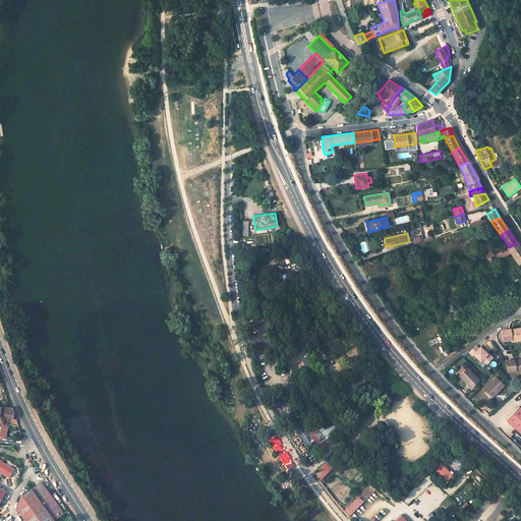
[(520,247),(517,243),(509,247),(507,248),(510,252),(520,269),(520,247)]
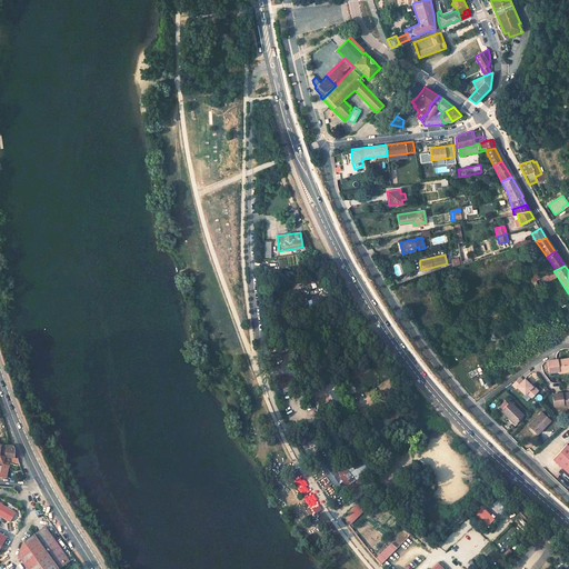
[(546,275),(542,268),(536,271),(539,278),(546,275)]
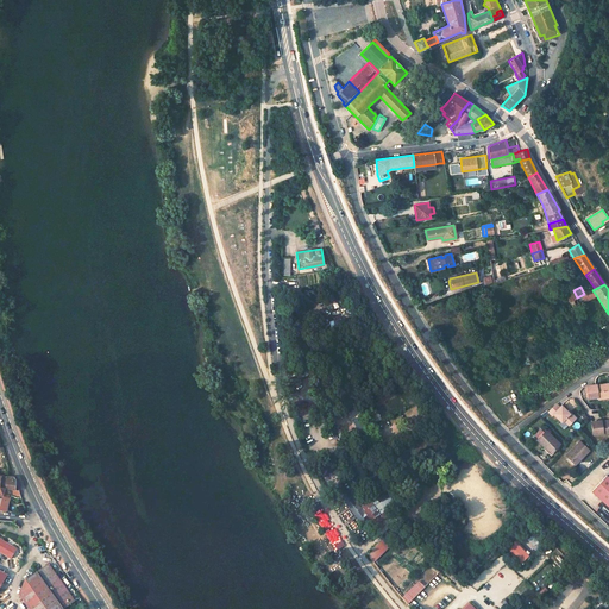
[(577,297),(573,290),(565,294),(569,302),(577,297)]
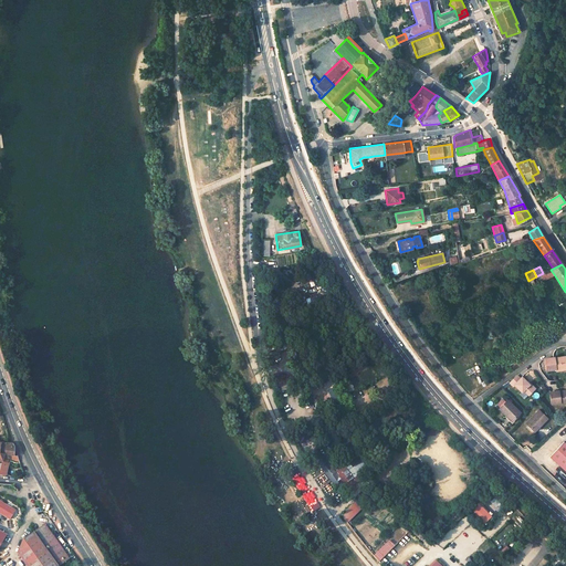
[(554,274),(551,270),(548,271),(543,273),(536,276),(528,281),(533,285),(554,274)]
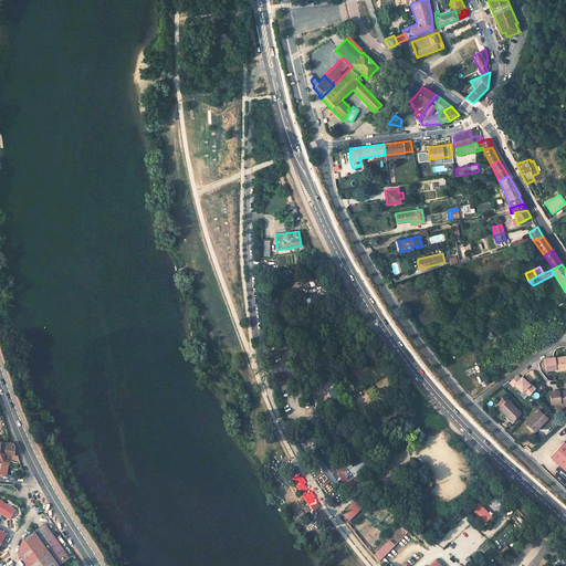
[(565,368),(565,358),(557,359),(557,360),(554,360),(554,358),(545,359),(546,371),(555,370),(555,373),(561,371),(561,369),(565,368)]
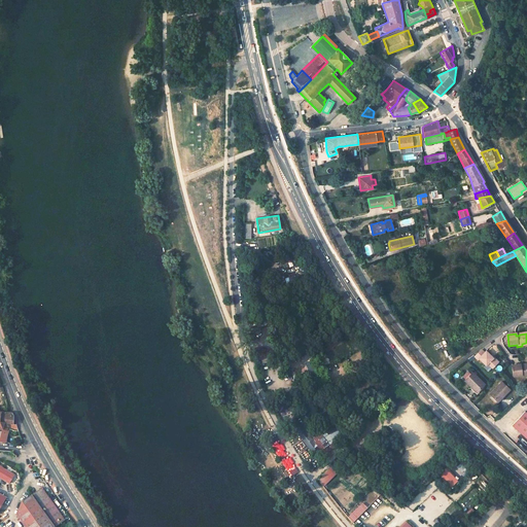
[(344,358),(339,346),(327,351),(332,362),(344,358)]
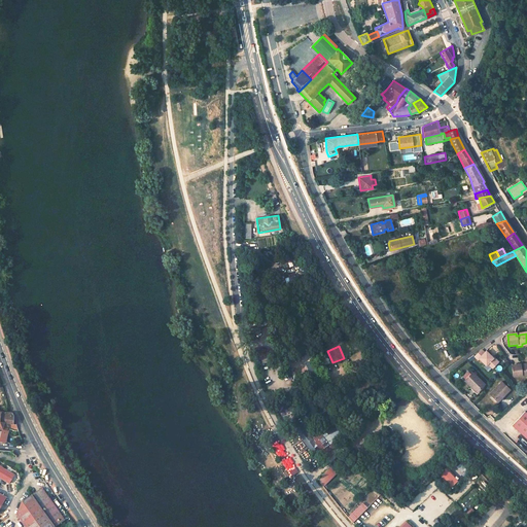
[(492,357),(485,351),(484,352),(481,350),(475,356),(478,359),(479,358),(486,364),(487,363),(492,367),(497,361),(492,356),(492,357)]
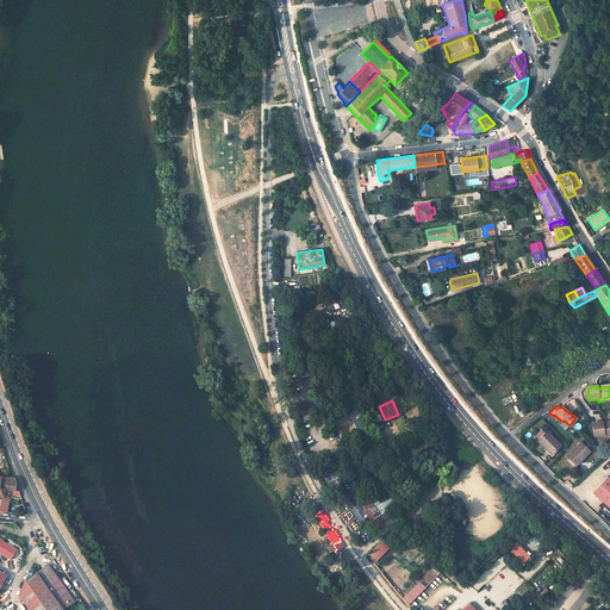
[(609,431),(609,419),(605,421),(605,423),(602,423),(601,421),(591,422),(593,435),(603,434),(603,436),(609,435),(608,431),(609,431)]
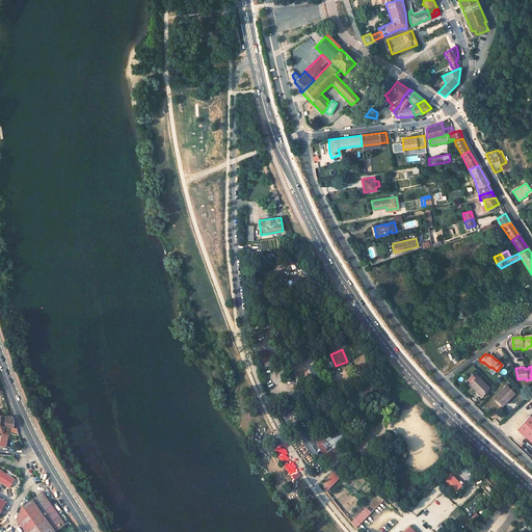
[(489,388),(477,375),(469,383),(476,391),(477,390),(482,395),(489,388)]
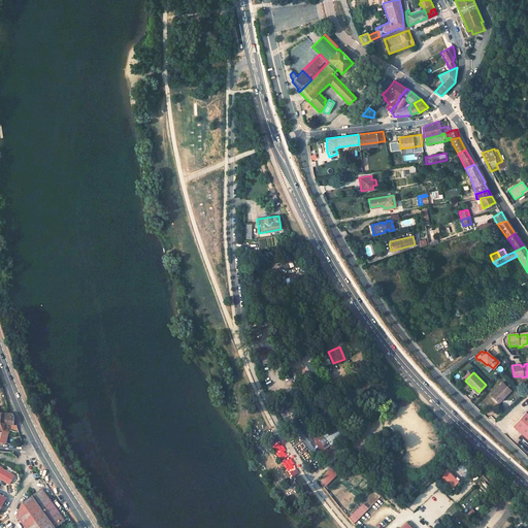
[(507,392),(499,385),(487,397),(494,404),(500,399),(501,399),(507,392)]
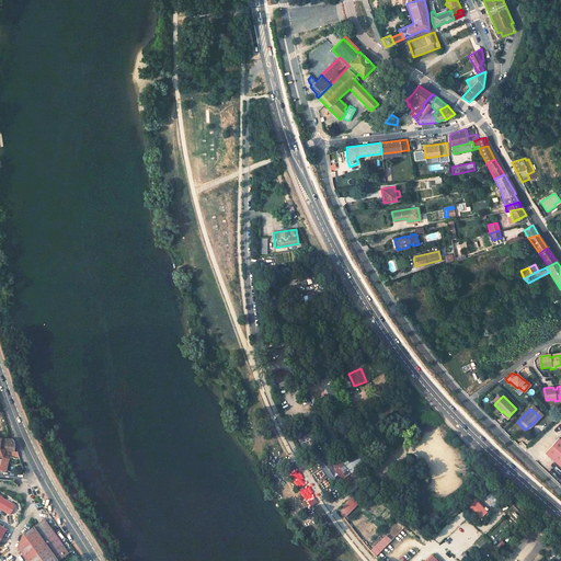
[(352,448),(340,425),(330,431),(343,454),(346,459),(341,462),(341,461),(336,465),(330,469),(325,472),(324,473),(335,489),(365,468),(363,465),(369,459),(365,453),(363,454),(356,445),(352,448)]
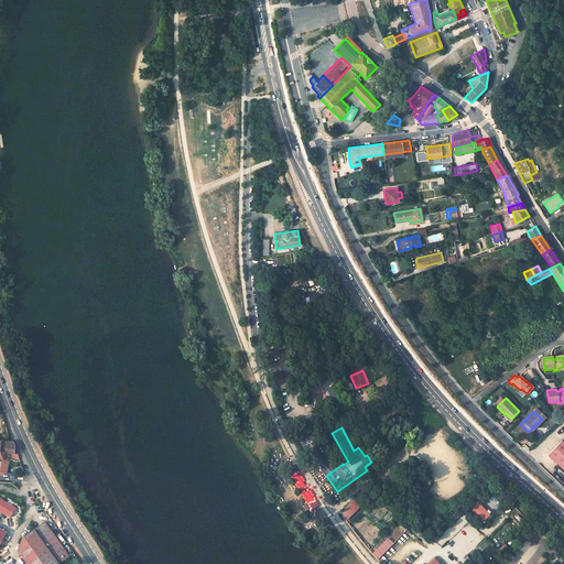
[(546,454),(563,469),(563,442),(561,440),(546,454)]
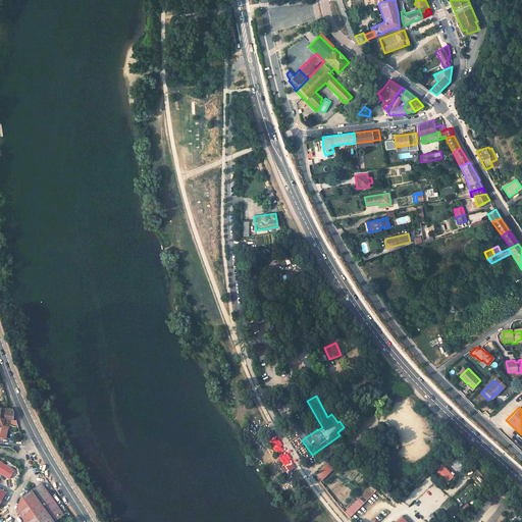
[(3,420),(4,419),(7,420),(12,421),(12,413),(11,410),(0,409),(0,419),(2,420),(3,420)]
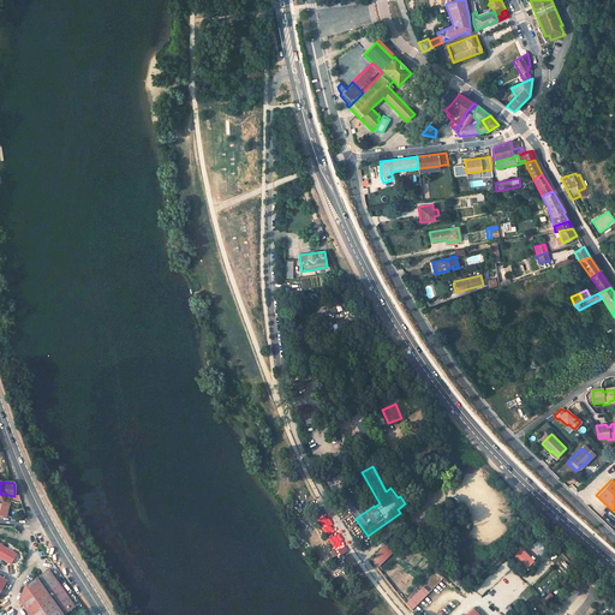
[(359,511),(346,493),(341,496),(353,514),(359,511)]
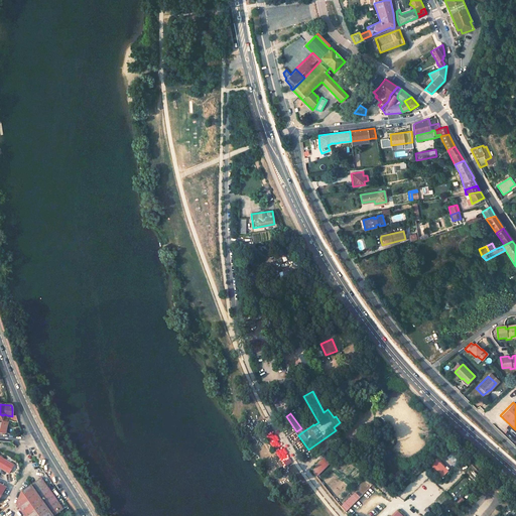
[(272,449),(280,445),(275,432),(266,435),(272,449)]
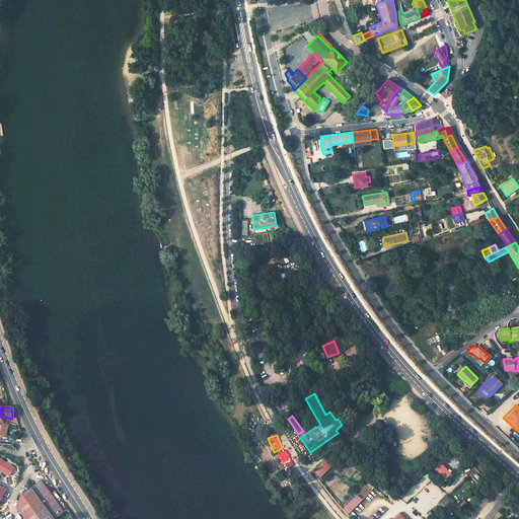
[(286,467),(293,464),(285,450),(276,454),(282,464),(284,463),(286,467)]
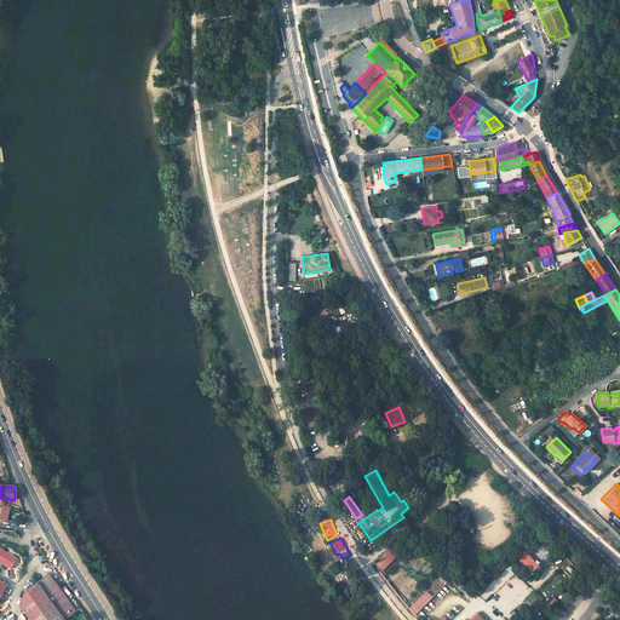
[(16,560),(0,550),(0,562),(10,569),(16,560)]
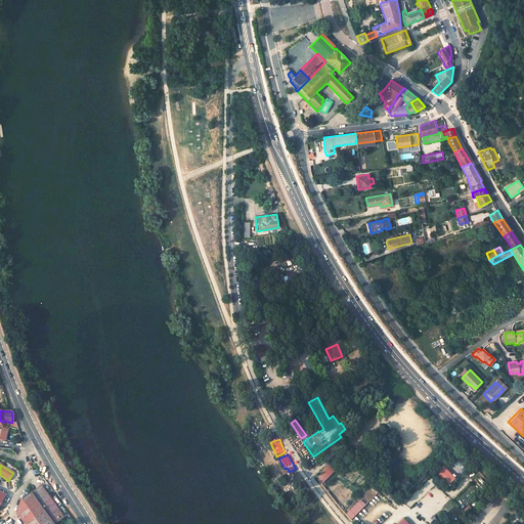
[(333,469),(328,465),(316,477),(320,482),(333,469)]
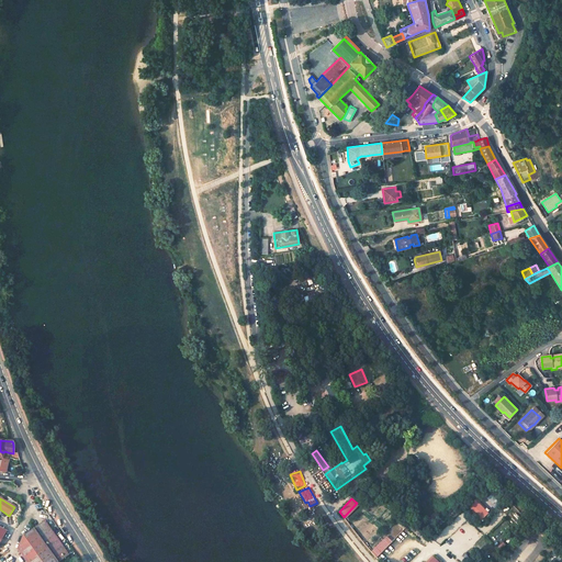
[(490,517),(473,502),(468,507),(483,524),(490,517)]
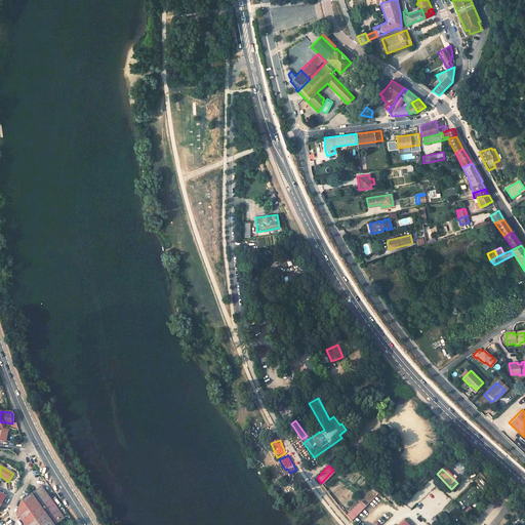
[(31,494),(52,524),(53,524),(64,518),(41,486),(31,494)]
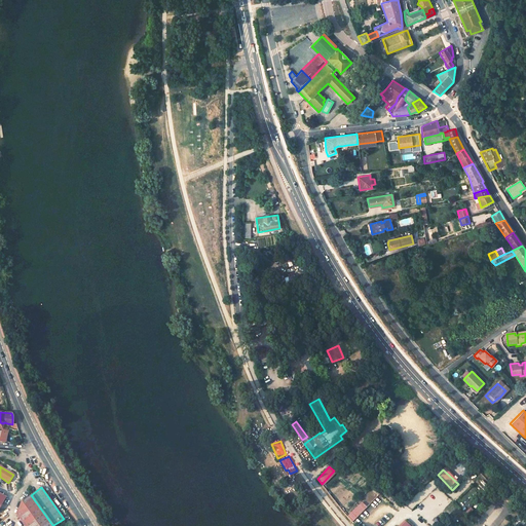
[(15,514),(24,525),(52,525),(31,495),(26,498),(22,501),(21,501),(15,514)]
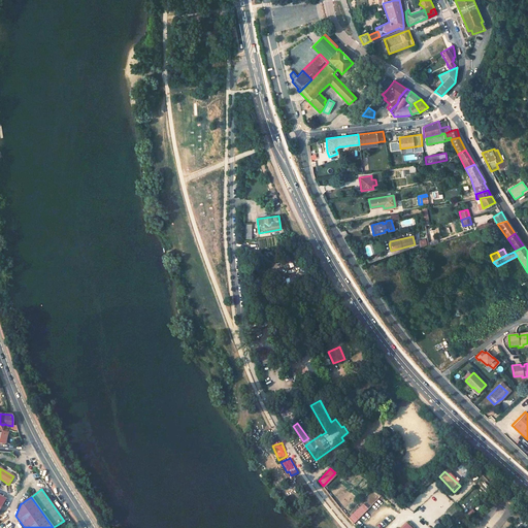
[(362,515),(358,510),(349,519),(353,524),(362,515)]
